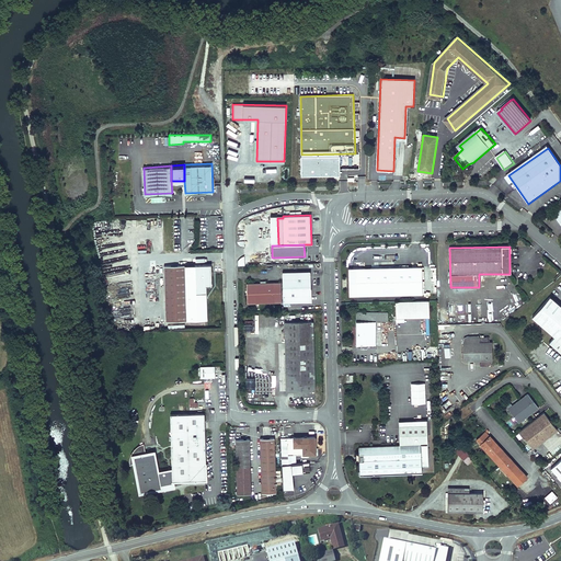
[(212,264),(164,265),(165,320),(207,319),(206,285),(212,284),(212,264)]
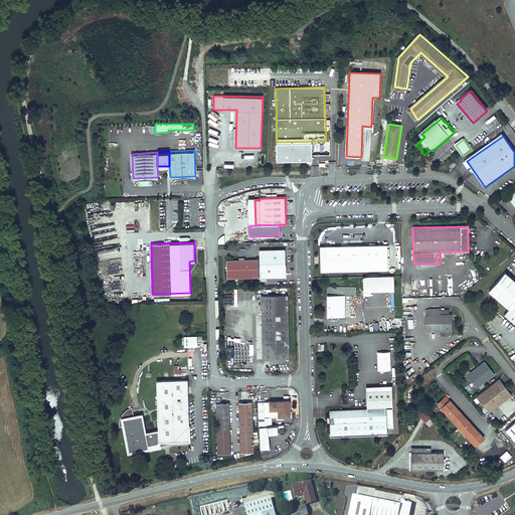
[(388,270),(387,244),(319,246),(319,272),(388,270)]
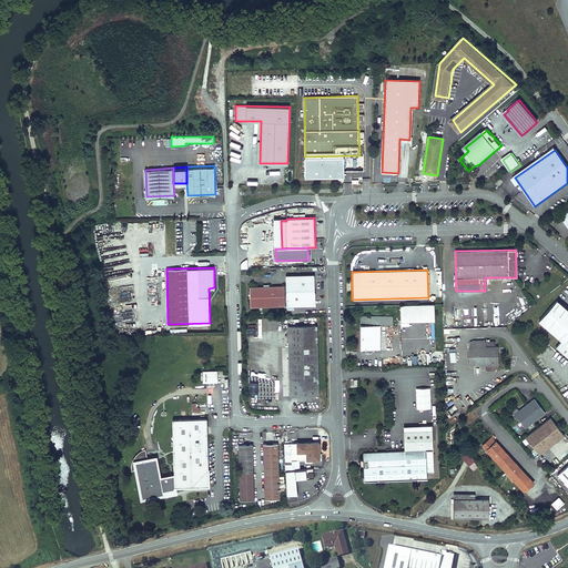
[(285,275),(286,306),(314,305),(314,275),(285,275)]
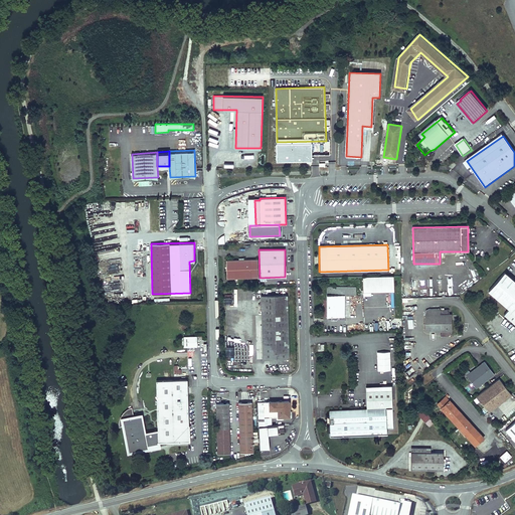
[(239,278),(251,278),(259,278),(258,260),(251,260),(226,261),(226,266),(228,268),(228,272),(226,273),(226,279),(235,278),(235,275),(239,275),(239,278)]
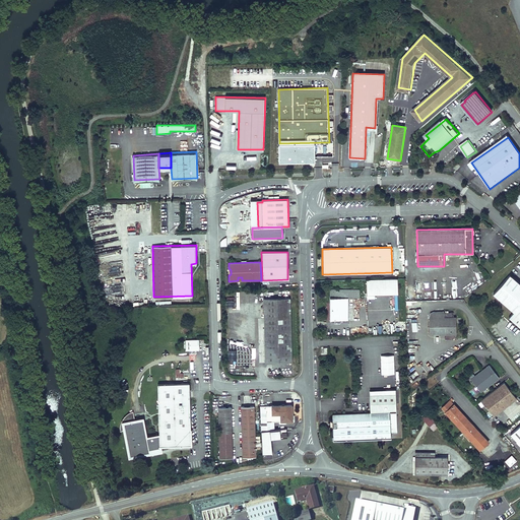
[(519,283),(510,275),(494,294),(514,312),(509,317),(519,327),(519,283)]
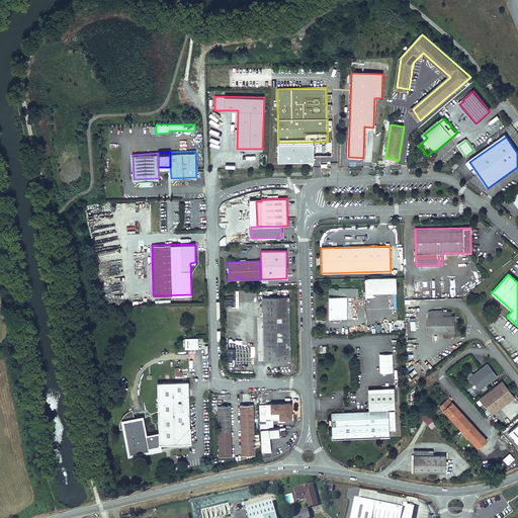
[(397,292),(397,277),(365,278),(365,293),(397,292)]
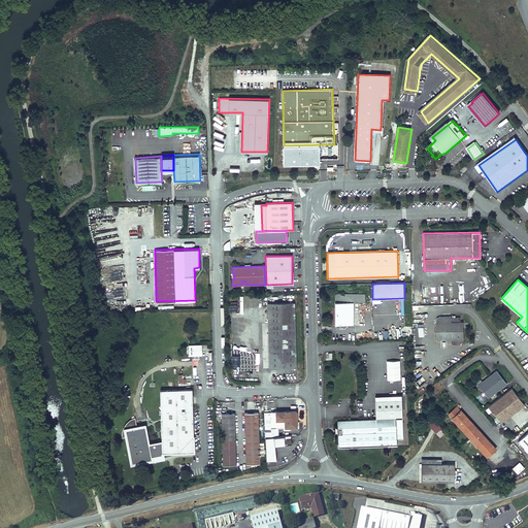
[(354,301),(335,301),(335,325),(354,325),(354,301)]
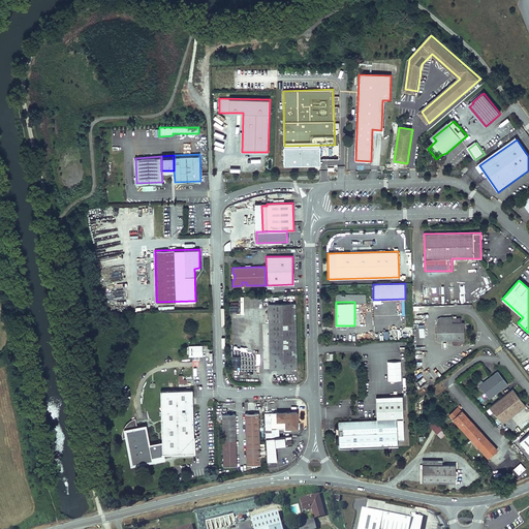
[(269,304),(270,340),(296,340),(294,303),(269,304)]
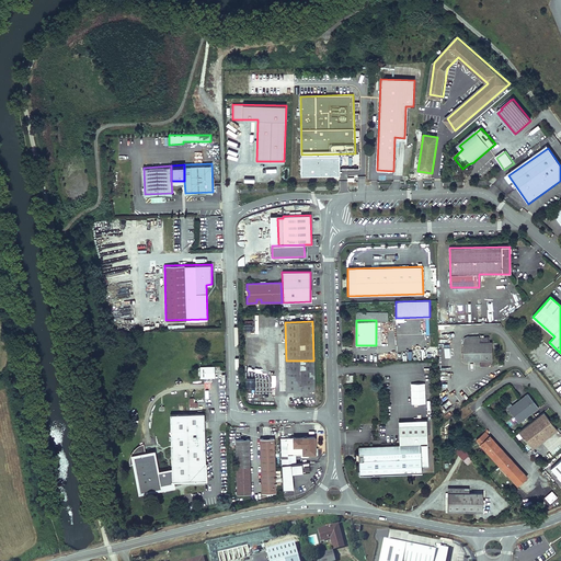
[(462,344),(464,361),(480,359),(480,361),(480,366),(490,366),(490,361),(488,361),(488,358),(490,358),(489,343),(492,343),(492,336),(479,338),(479,343),(462,344)]
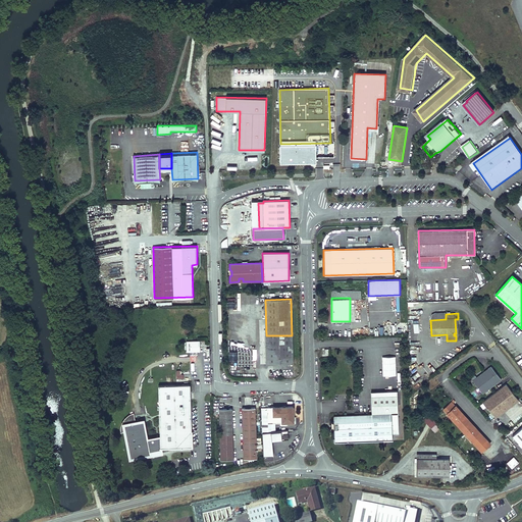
[(292,335),(266,335),(267,364),(293,363),(292,335)]
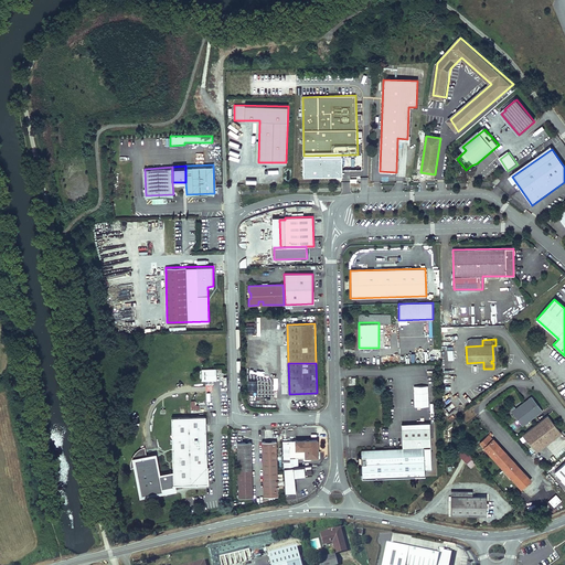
[(216,369),(202,369),(202,380),(216,380),(216,369)]
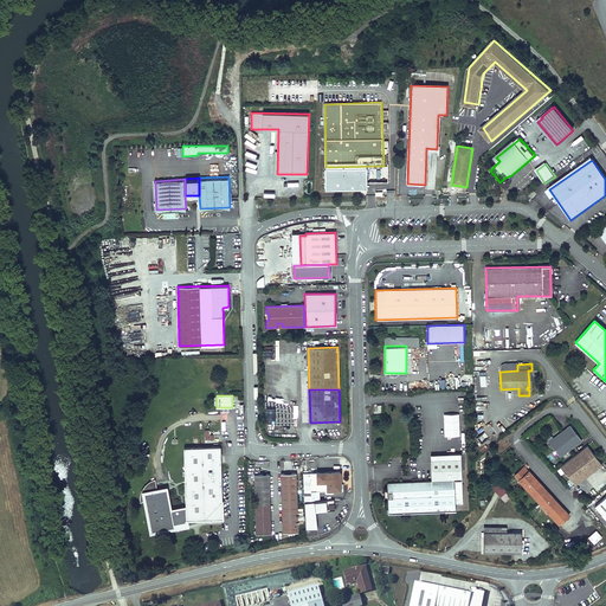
[(443,414),(444,437),(459,437),(459,414),(443,414)]
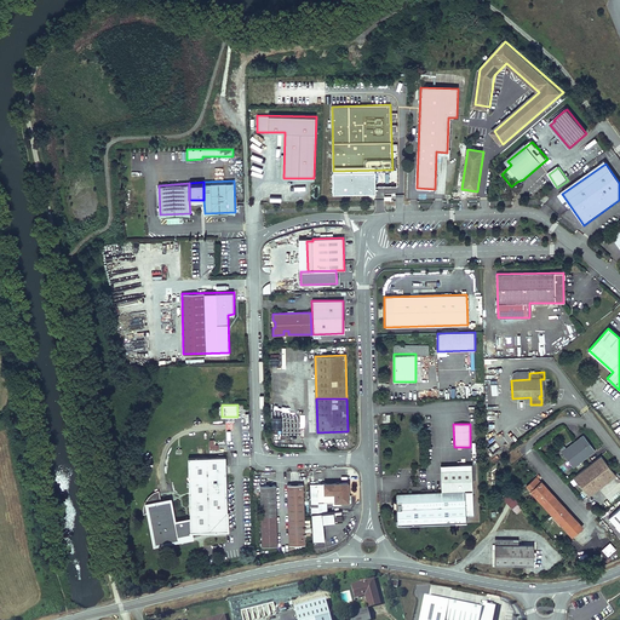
[(573,469),(595,451),(583,435),(561,453),(573,469)]
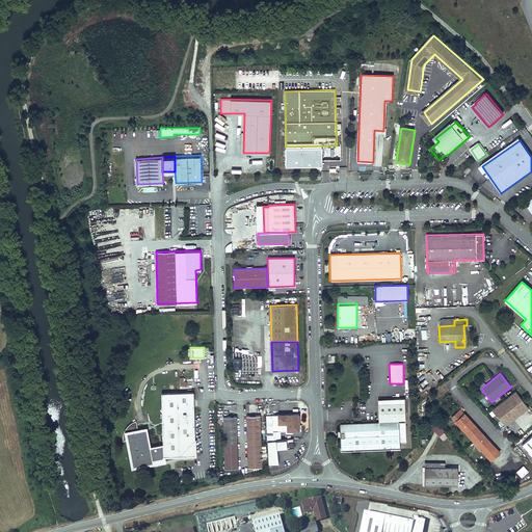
[(528,407),(515,391),(491,410),(497,417),(498,416),(505,426),(528,407)]
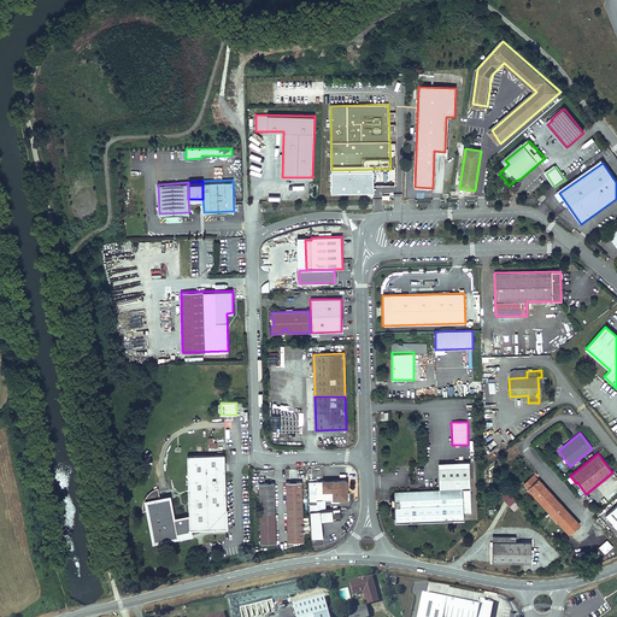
[(224,454),(187,456),(189,516),(189,529),(191,529),(227,528),(224,454)]
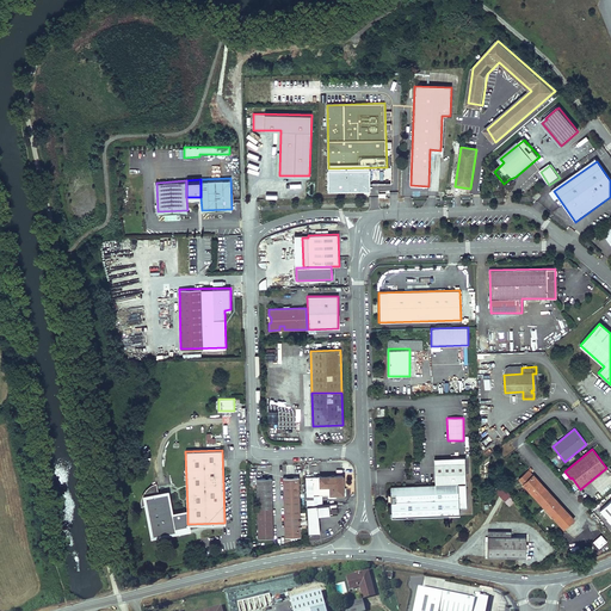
[(460,514),(460,507),(467,506),(464,457),(454,457),(454,463),(434,463),(436,485),(390,487),(390,494),(392,503),(392,517),(460,514)]
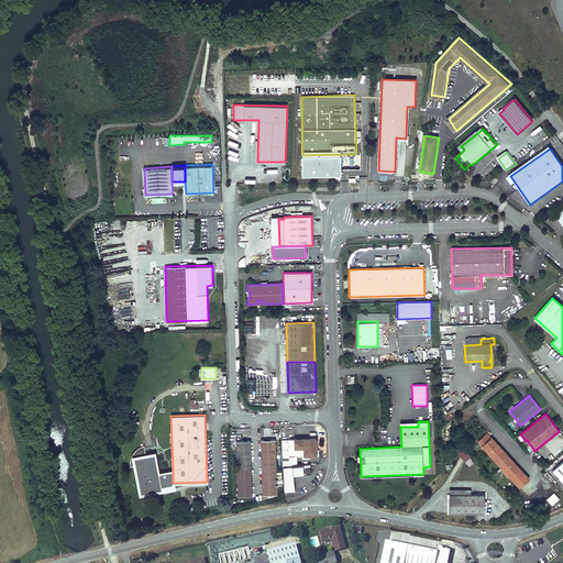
[(478,441),(482,445),(490,437),(487,433),(478,441)]
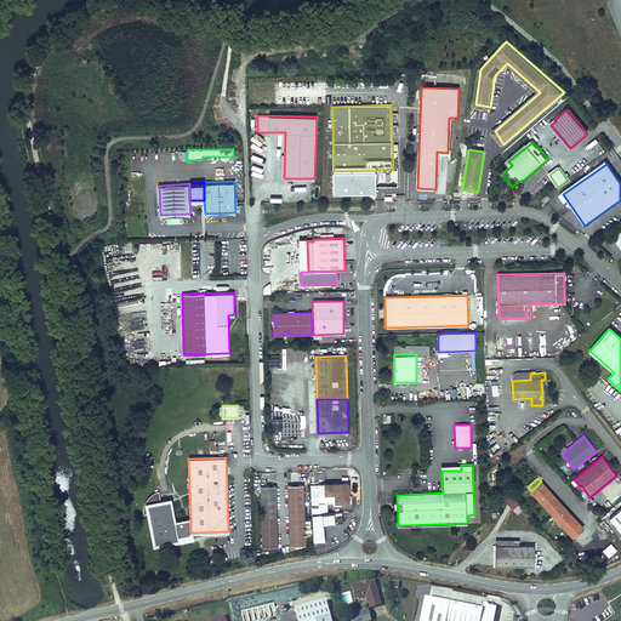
[(541,482),(531,491),(573,537),(584,528),(541,482)]
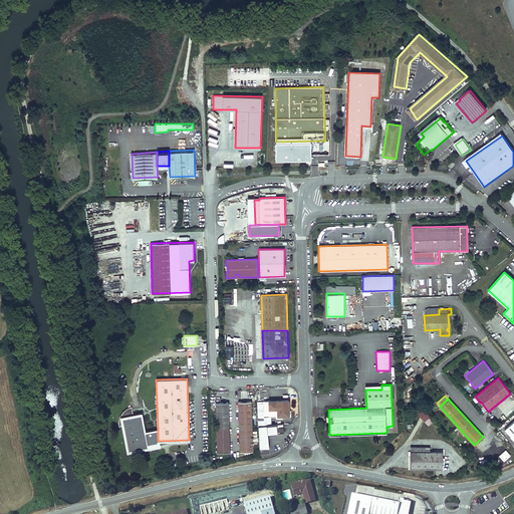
[(264,417),(289,416),(288,401),(263,402),(264,417)]
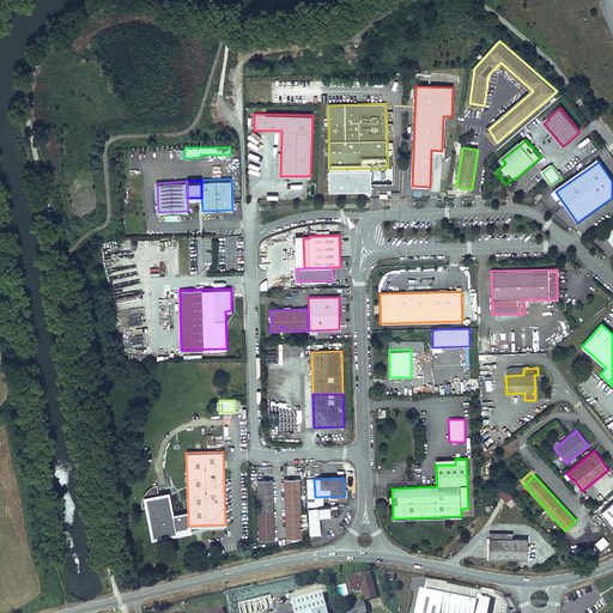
[(299,479),(284,479),(286,539),(302,539),(299,479)]
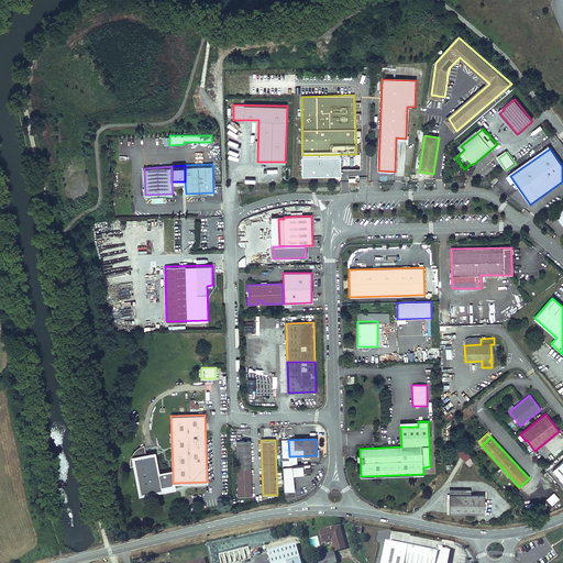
[(250,441),(236,441),(238,496),(252,495),(250,441)]
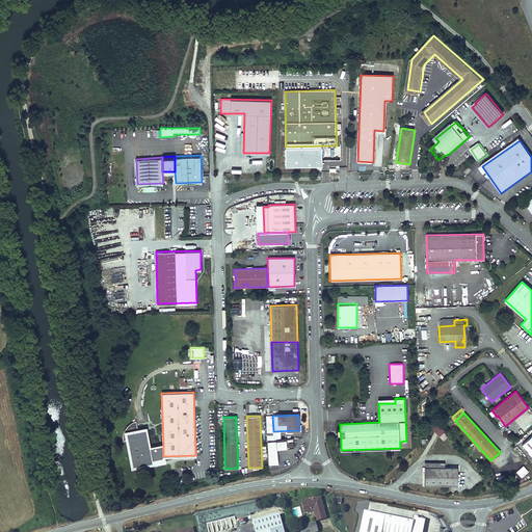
[(126,440),(128,442),(133,468),(153,463),(153,460),(150,448),(147,429),(138,431),(137,428),(136,428),(135,422),(133,422),(132,422),(130,423),(129,424),(127,426),(126,427),(125,429),(124,430),(124,431),(123,433),(123,435),(123,439),(123,441),(126,440)]
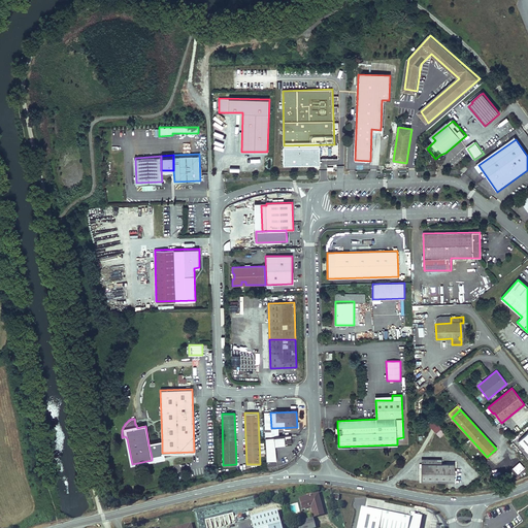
[(427,425),(436,433),(441,427),(432,420),(427,425)]
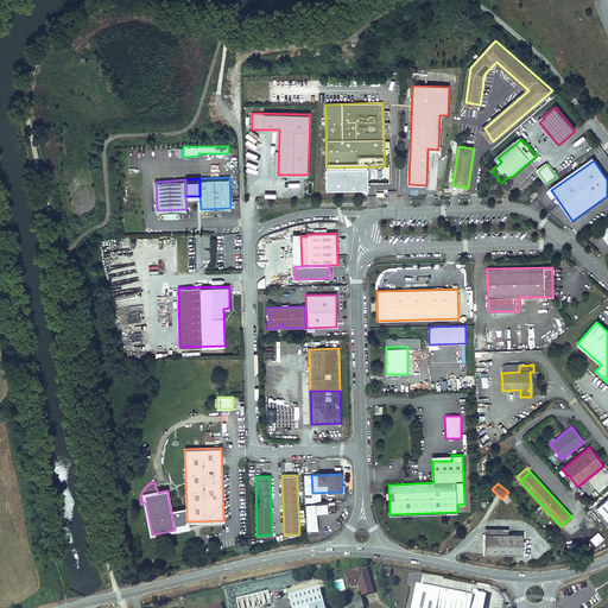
[(607,496),(597,508),(607,519),(607,496)]
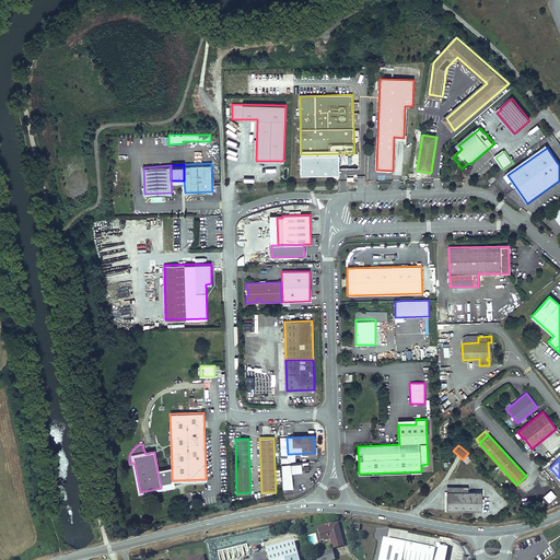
[(293,488),(292,473),(310,470),(308,461),(281,464),(282,489),(293,488)]
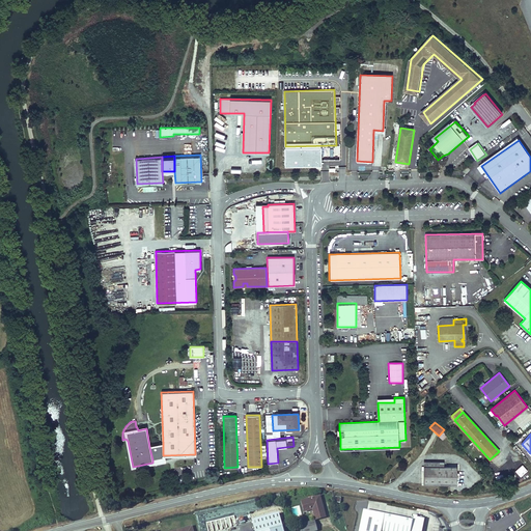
[(163,444),(149,447),(152,459),(164,457),(164,455),(163,455),(163,444)]
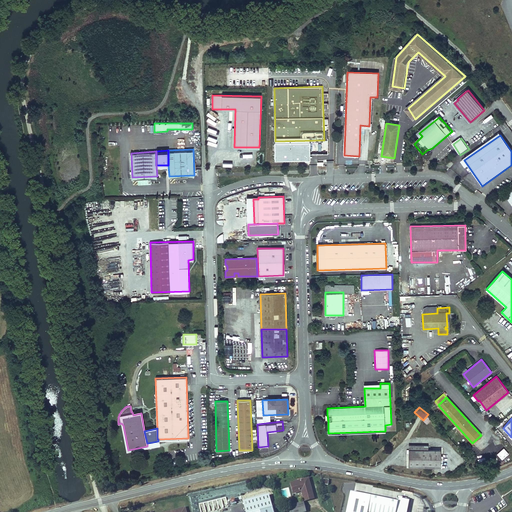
[(428,450),(409,449),(408,466),(440,467),(441,450),(428,450)]
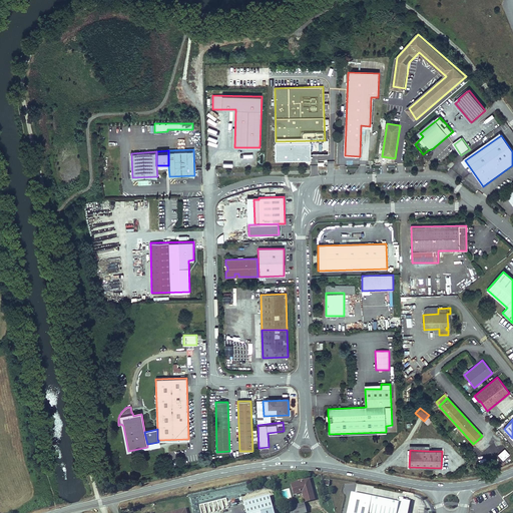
[(309,479),(292,484),(294,494),(301,492),(301,490),(302,490),(303,492),(305,500),(314,498),(309,479)]
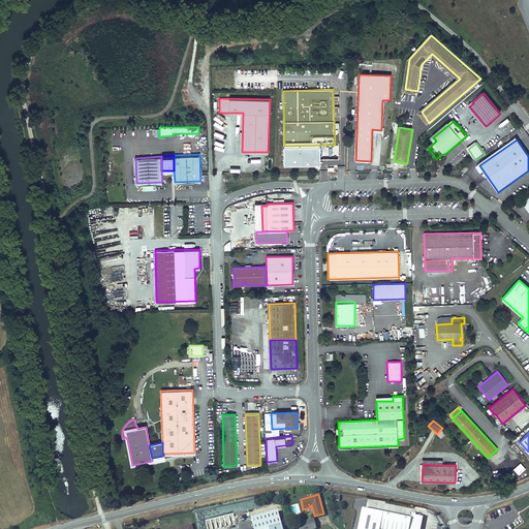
[(252,528),(248,512),(229,518),(225,519),(210,523),(212,527),(209,528),(252,528)]
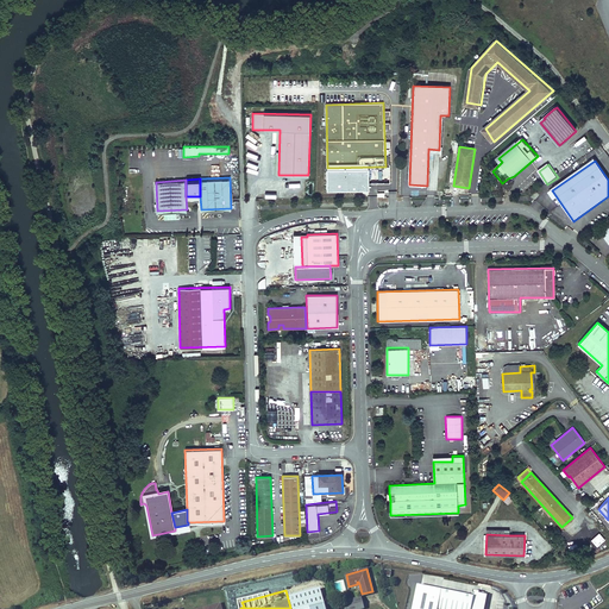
[(483,608),(487,595),(481,594),(481,592),(472,591),(472,594),(473,595),(472,597),(470,608),(466,608),(439,603),(437,608),(483,608)]
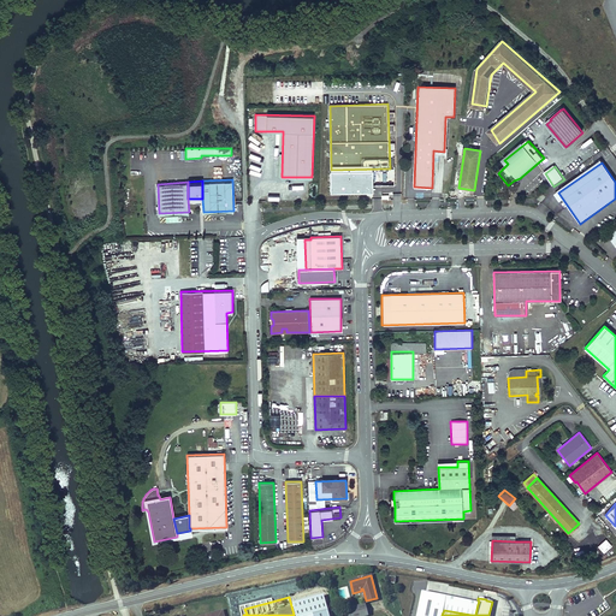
[(472,615),(475,615),(478,604),(445,598),(444,610),(472,615)]
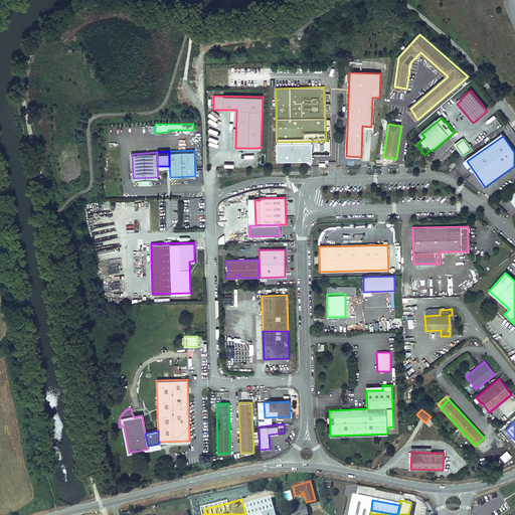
[(307,514),(305,505),(287,510),(288,514),(307,514)]
